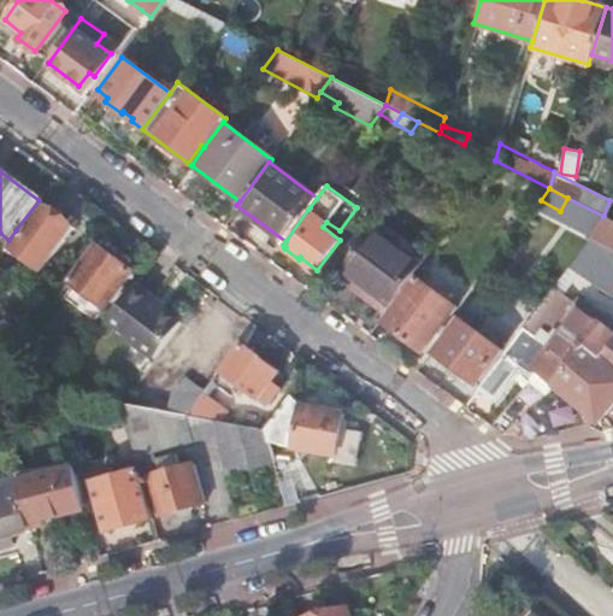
[(16,230),(9,240),(6,244),(39,268),(69,224),(42,204),(21,234),(16,230)]
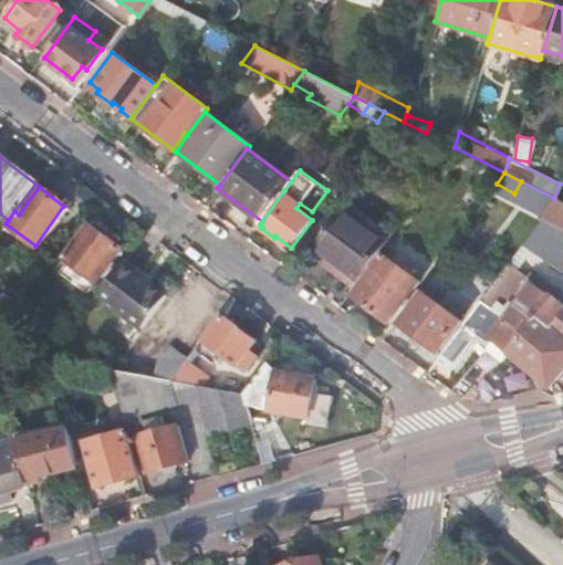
[(562,272),(562,269),(562,202),(554,198),(541,217),(562,228),(562,243),(549,263),(562,272)]
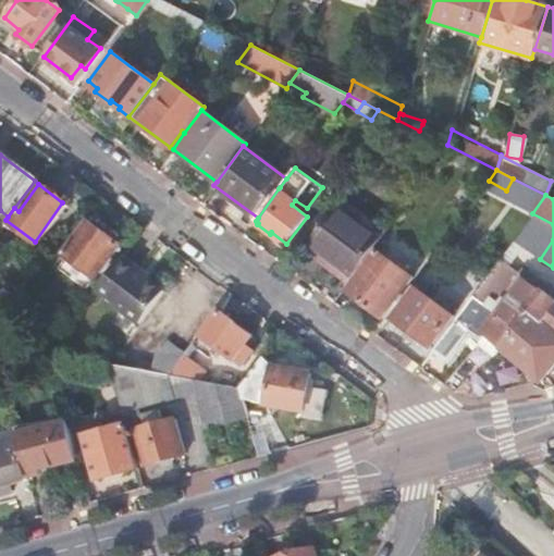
[(377,238),(334,206),(308,241),(351,273),(377,238)]
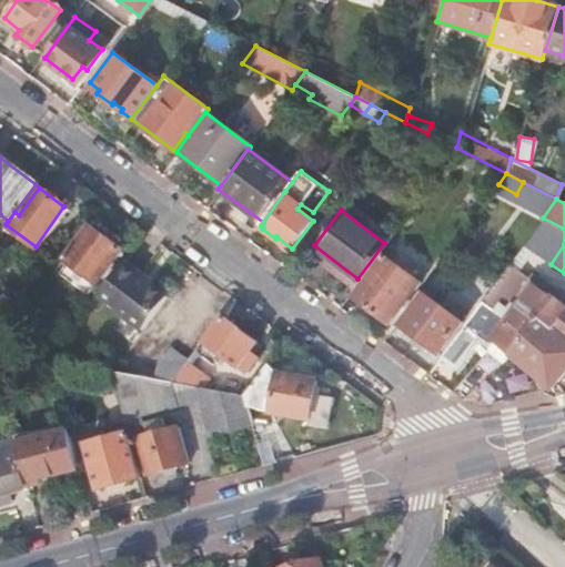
[(127,239),(121,235),(118,239),(98,223),(100,220),(96,216),(56,271),(86,293),(127,239)]
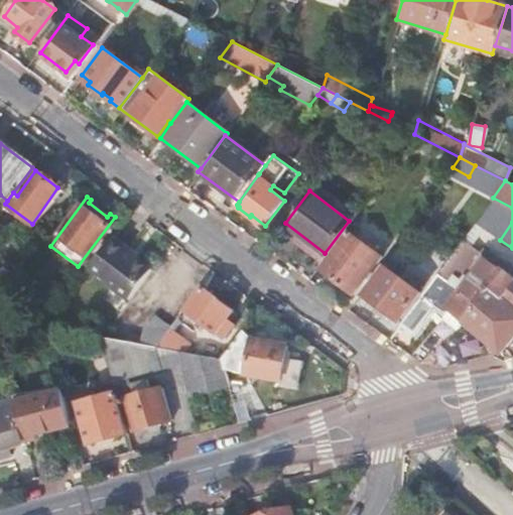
[(500,240),(512,222),(512,208),(493,198),(475,222),(500,240)]
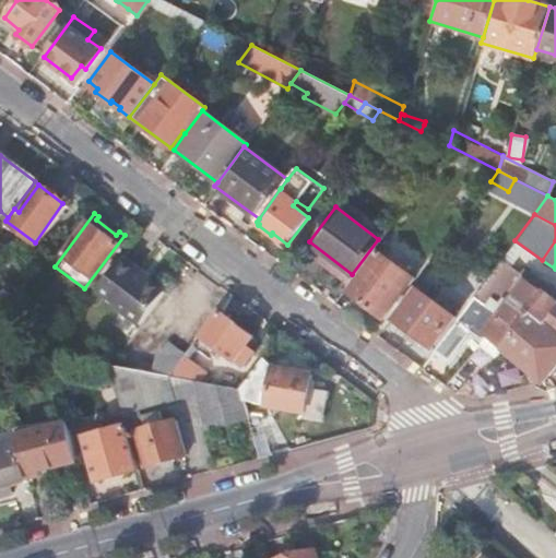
[(380,317),(410,276),(376,250),(345,291),(380,317)]
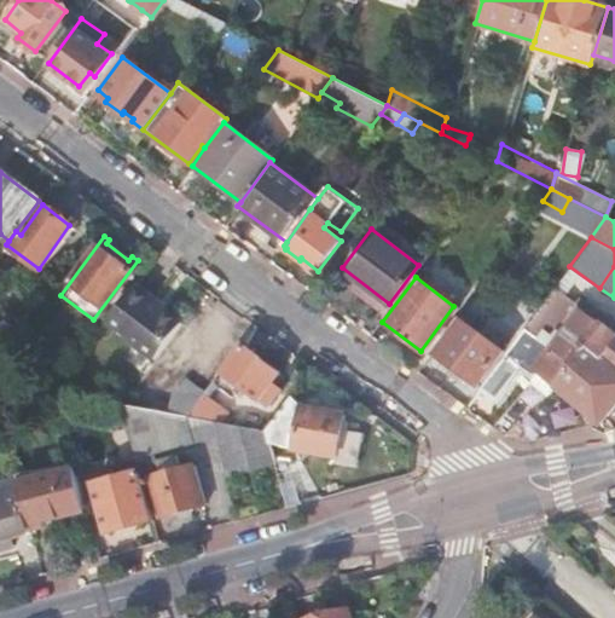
[(152,298),(132,283),(105,319),(126,335),(123,338),(152,358),(179,322),(150,300),(152,298)]
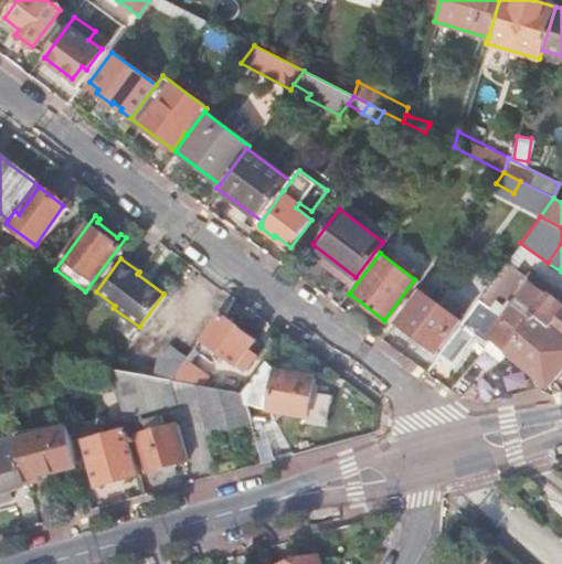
[(501,307),(523,277),(505,263),(483,293),(501,307)]
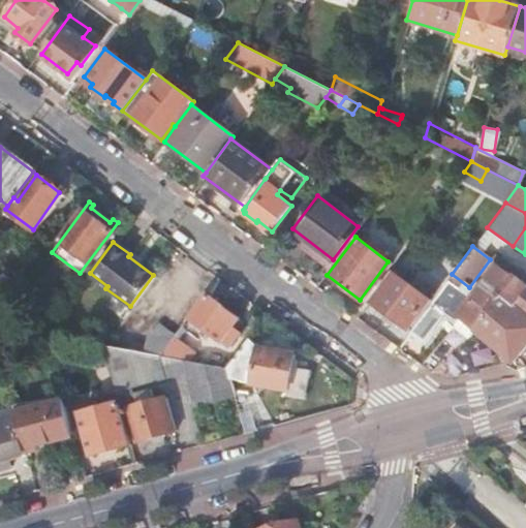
[(499,266),(515,277),(519,272),(503,260),(499,266)]
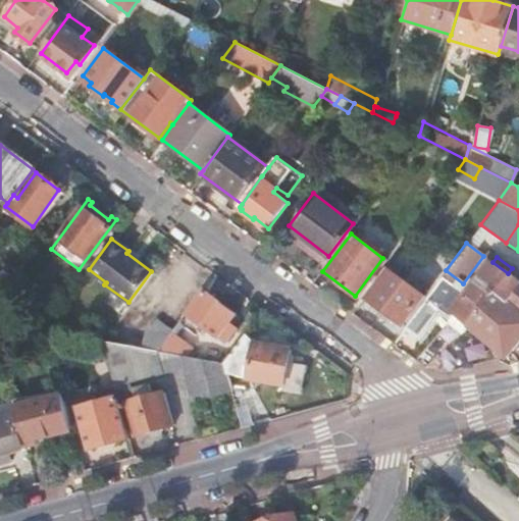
[(463,283),(446,270),(404,326),(417,336),(437,308),(449,316),(453,311),(467,323),(503,354),(506,353),(518,337),(518,281),(508,273),(492,262),(487,258),(467,287),(463,283)]
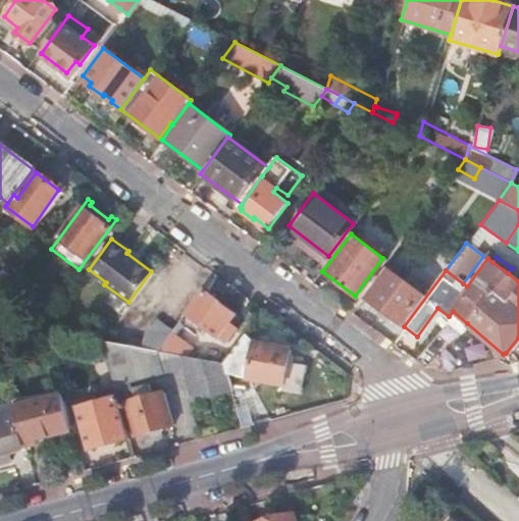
[(400,324),(421,294),(388,269),(367,299),(400,324)]
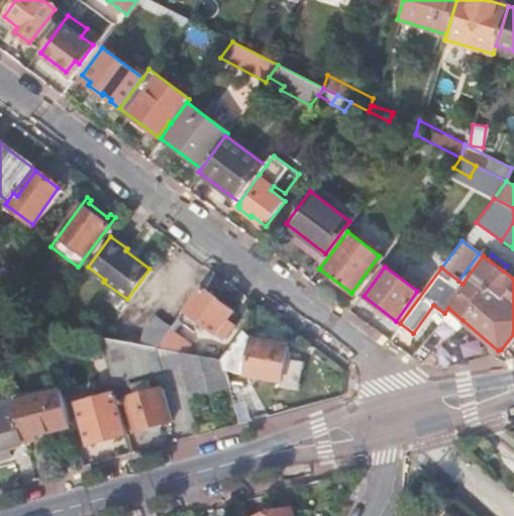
[(231,311),(199,287),(176,317),(193,330),(202,323),(221,338),(231,325),(224,320),(231,311)]
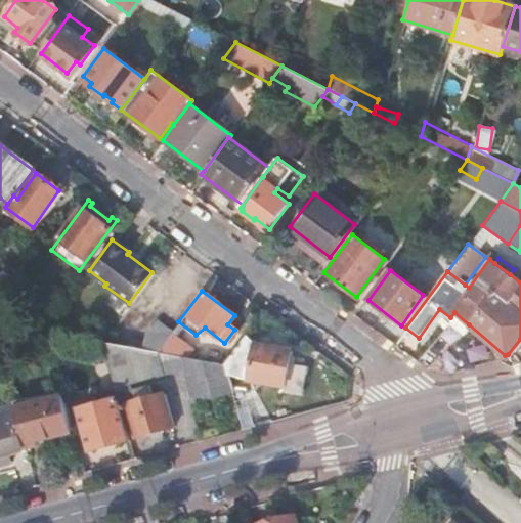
[(462,334),(469,324),(454,312),(450,317),(447,321),(462,334)]
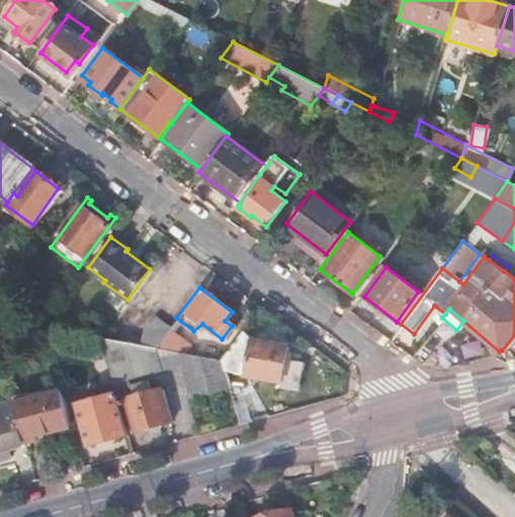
[(166,332),(173,323),(155,313),(144,319),(142,327),(166,332)]
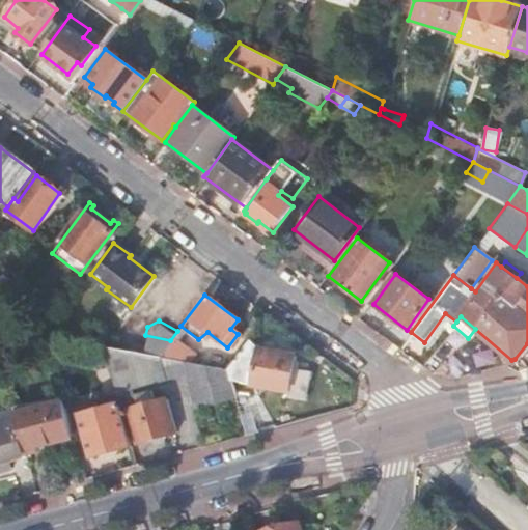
[(145,335),(142,353),(159,356),(164,349),(170,340),(145,335)]
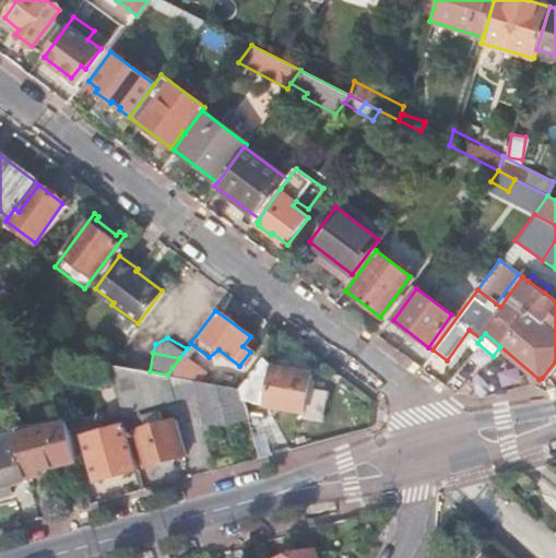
[(273,366),(262,356),(238,388),(241,399),(302,410),(308,372),(273,366)]
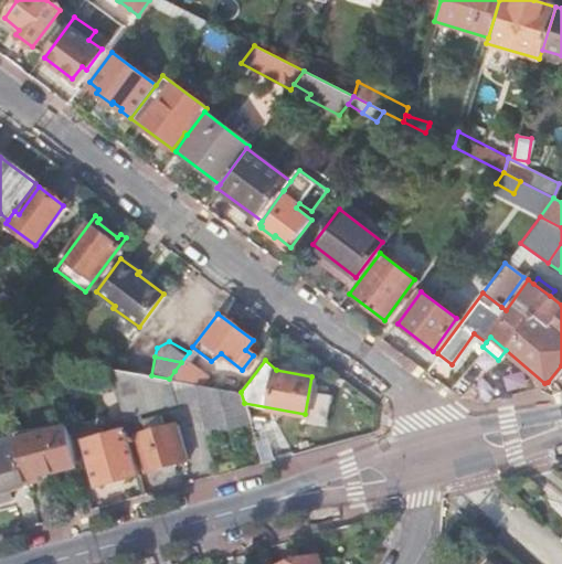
[(248,419),(244,403),(241,392),(181,381),(169,379),(151,375),(108,366),(126,429),(126,432),(141,427),(138,413),(142,412),(144,405),(173,397),(175,403),(197,397),(205,432),(248,419)]
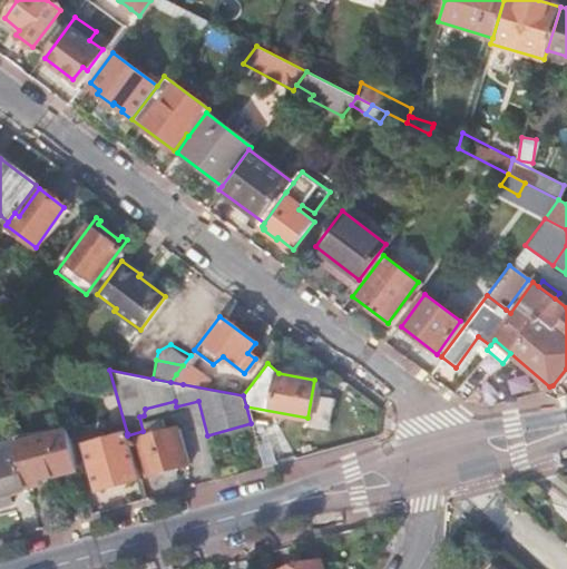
[(135,438),(144,474),(187,463),(176,427),(164,430),(148,434),(135,438)]
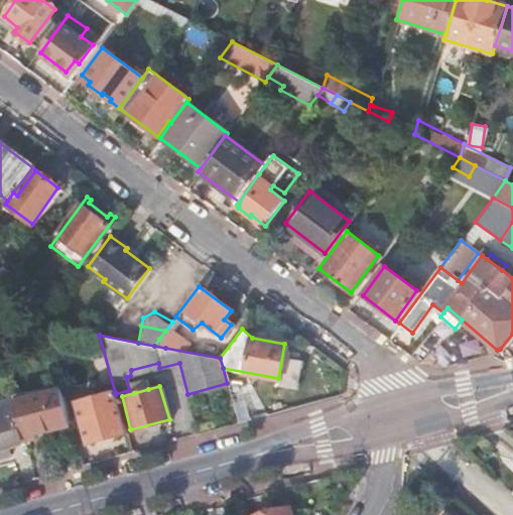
[(51,423),(70,419),(61,387),(12,400),(22,436),(52,428),(51,423)]
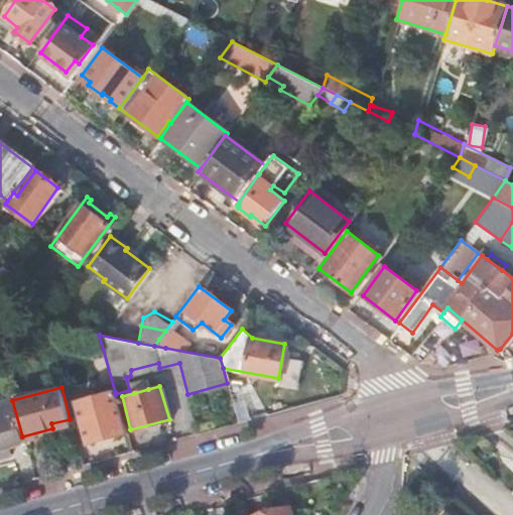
[(87,441),(125,430),(115,394),(115,392),(77,403),(87,441)]
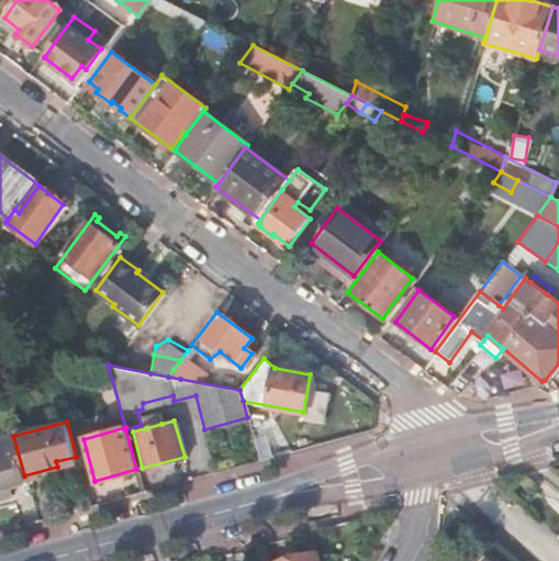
[(24,475),(13,436),(12,433),(0,435),(0,486),(25,481),(24,475)]
